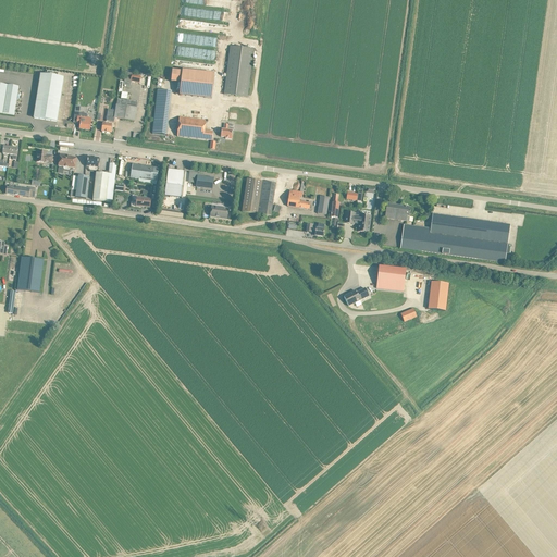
[(247,98),(254,50),(231,47),(224,95),(247,98)]
